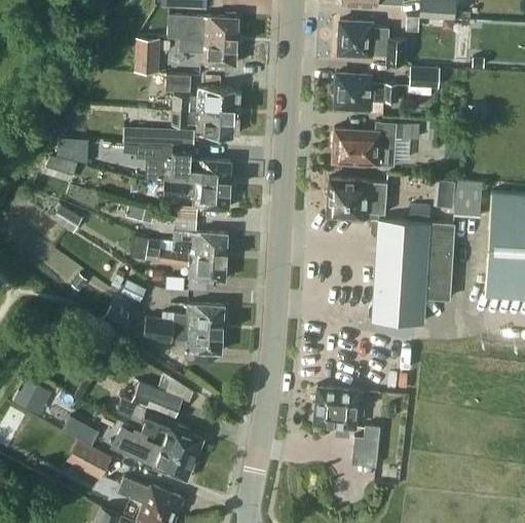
[(420,0),(420,19),(454,20),(455,0),(420,0)]
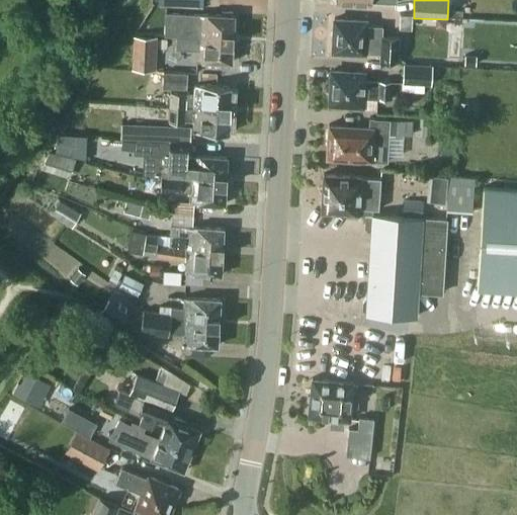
[(188,38),(188,39),(234,41),(236,17),(166,13),(165,37),(188,38)]
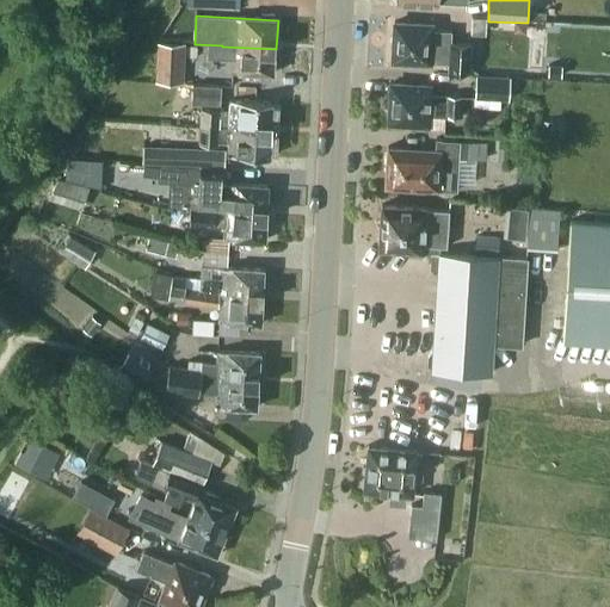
[(484,32),(484,20),(472,19),(472,31),(484,32)]
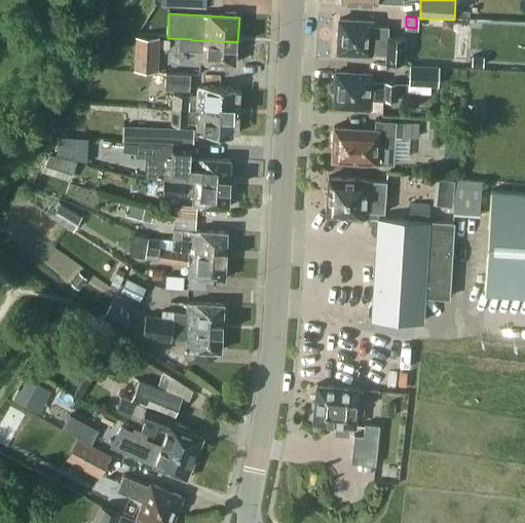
[(407,38),(388,37),(388,30),(373,29),(374,24),(341,22),(339,53),(387,57),(387,63),(405,64),(407,38)]
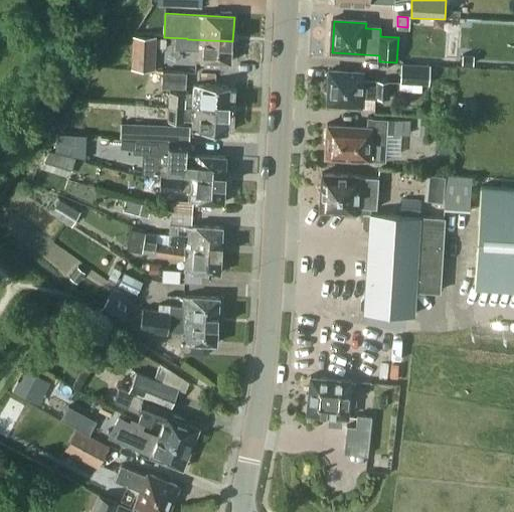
[(152,72),(154,38),(134,37),(133,71),(152,72)]
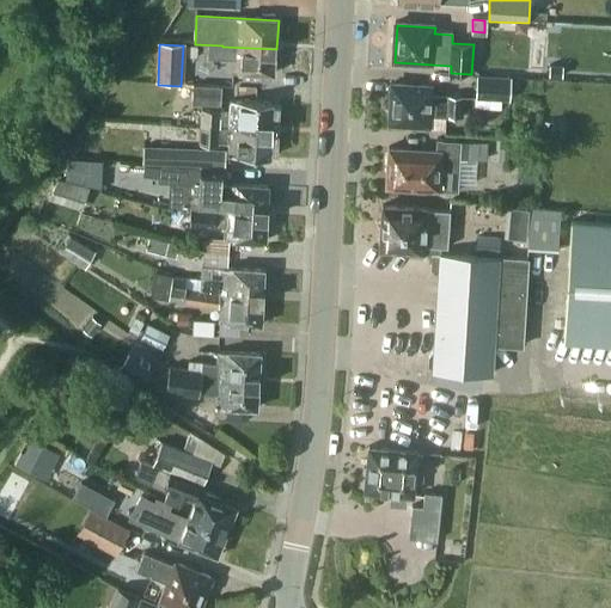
[(276,49),(222,47),(221,57),(234,57),(234,73),(275,75),(276,49)]
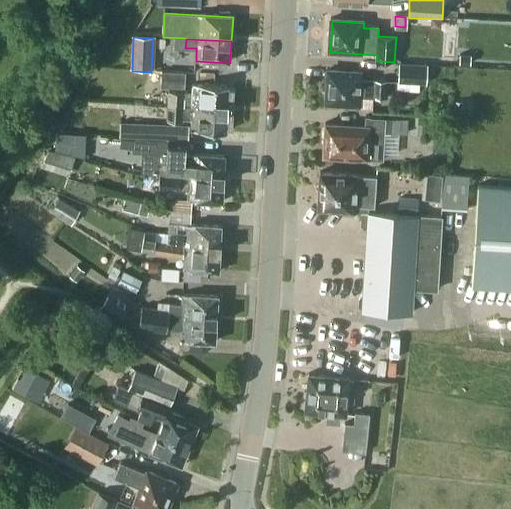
[(470,67),(471,58),(460,57),(459,66),(470,67)]
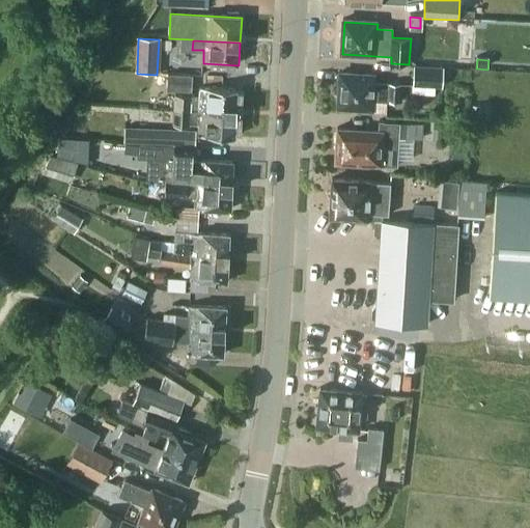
[(444,68),(414,67),(413,88),(443,90),(444,68)]
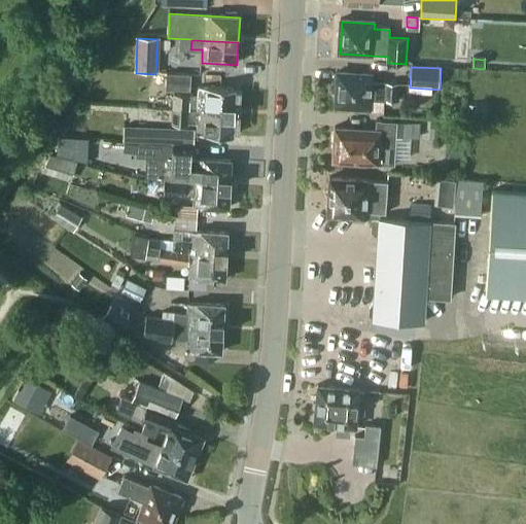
[(173,108),(173,110),(235,113),(236,91),(200,89),(200,96),(191,95),(193,76),(151,74),(150,104),(163,104),(163,108),(173,108)]
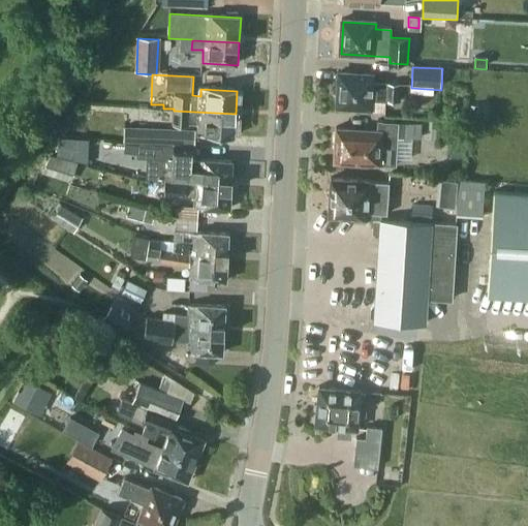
[(373,84),(374,76),(339,74),(337,107),(384,111),(384,102),(401,103),(402,85),(373,84)]
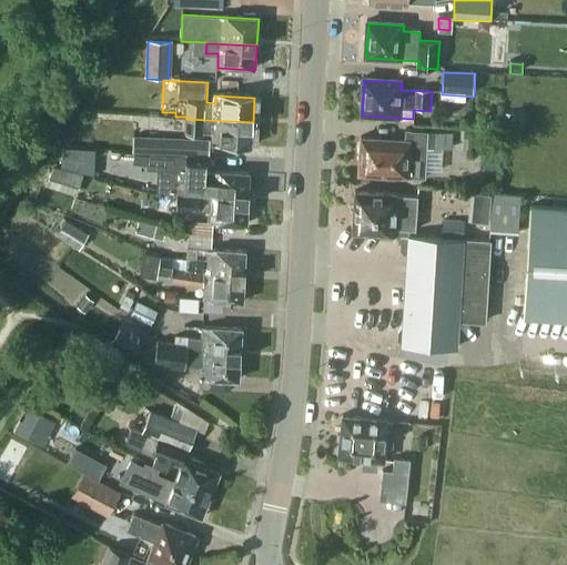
[(252,149),(253,122),(186,119),(185,135),(204,137),(205,134),(213,135),(213,148),(252,149)]
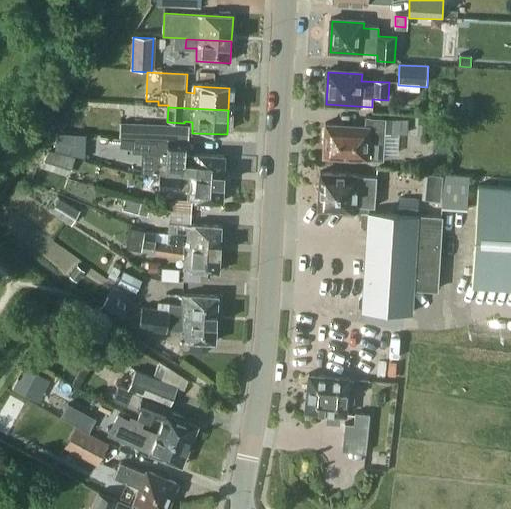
[(384,153),(397,154),(397,136),(407,136),(408,122),(387,120),(370,119),(370,128),(327,125),(325,157),(369,160),(384,161),(384,153)]
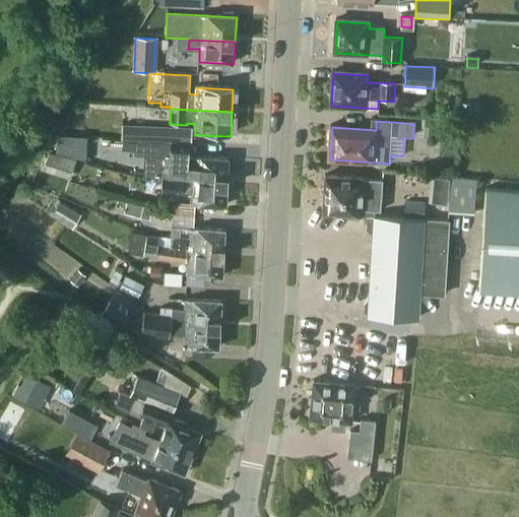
[(191,145),(192,130),(123,126),(122,141),(191,145)]
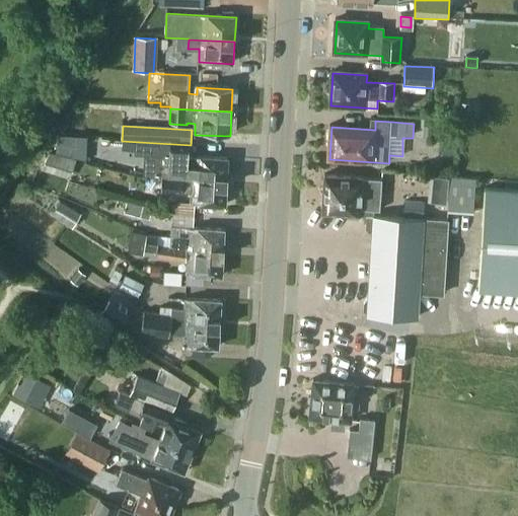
[(76,142),(59,138),(56,154),(72,157),(76,142)]
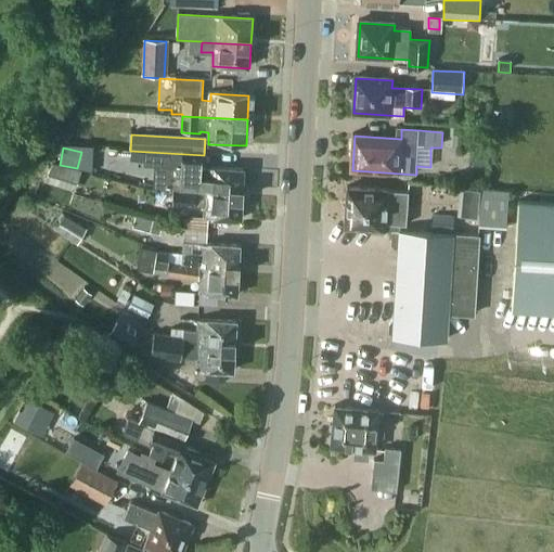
[(182,170),(183,158),(183,155),(124,152),(124,159),(131,159),(131,162),(145,163),(144,168),(182,170)]
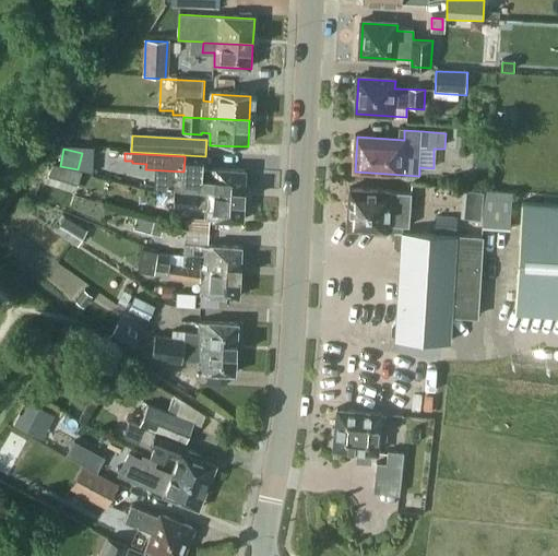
[(491,155),(474,154),(473,168),(490,169),(491,155)]
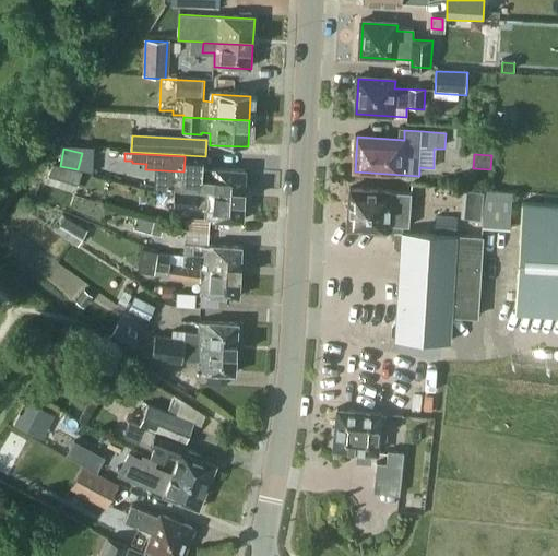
[(175,192),(187,193),(245,197),(246,173),(208,170),(209,161),(185,160),(183,172),(183,181),(176,180),(175,192)]
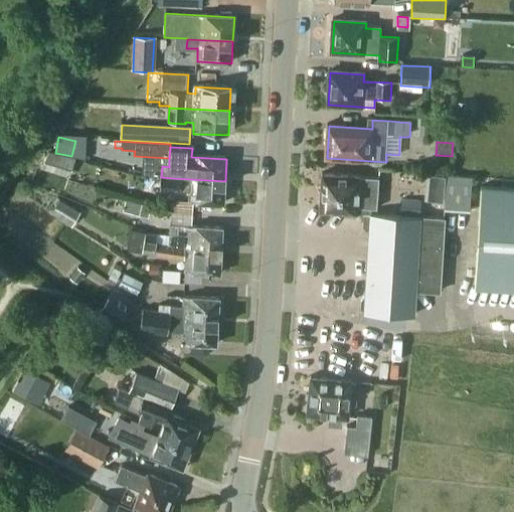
[(49,153),(41,170),(68,178),(74,160),(49,153)]
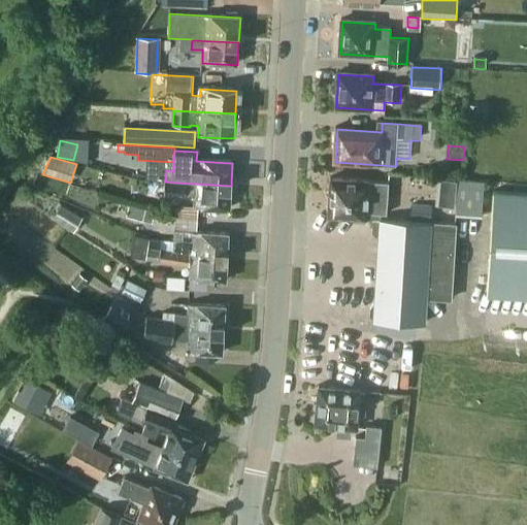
[(366,212),(377,214),(387,214),(389,184),(331,179),(329,217),(365,219),(366,212)]
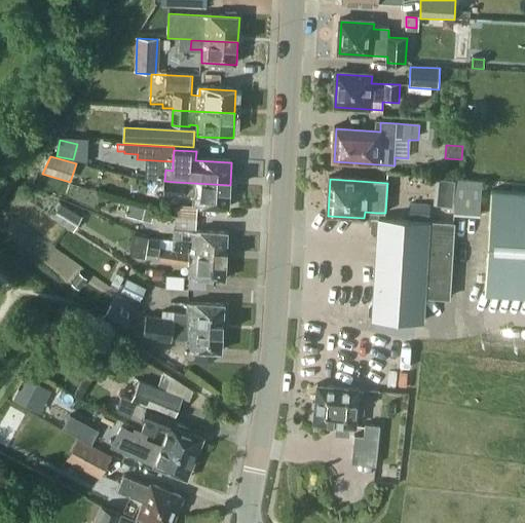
[(229,209),(230,185),(176,182),(164,181),(164,196),(186,197),(186,196),(193,196),(193,198),(193,199),(193,207),(192,208),(196,208),(229,209)]
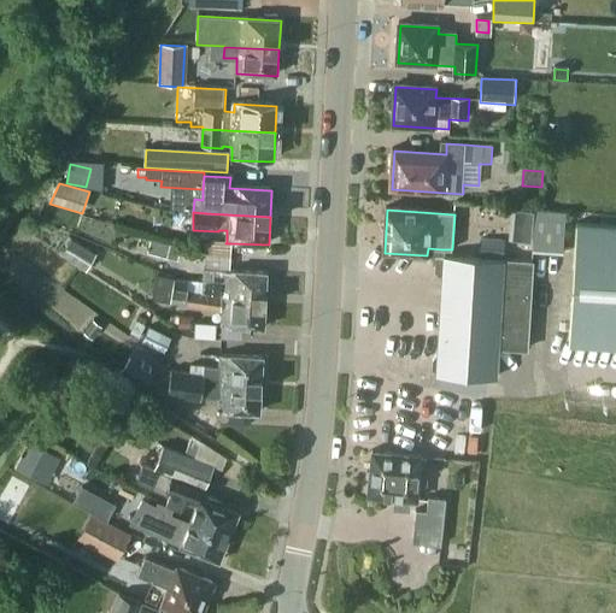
[(532,245),(534,213),(515,212),(512,242),(532,245)]
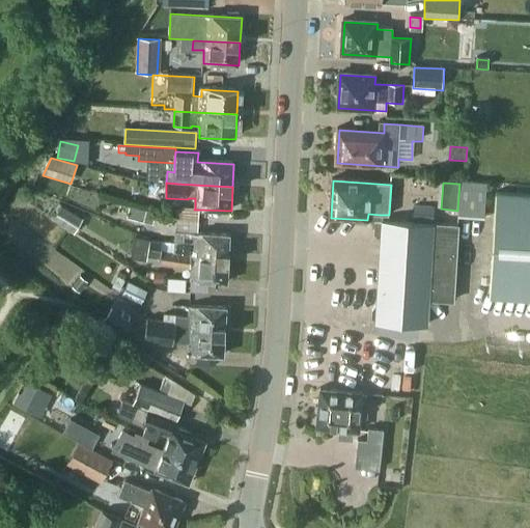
[(484,220),(487,185),(461,183),(458,218),(484,220)]
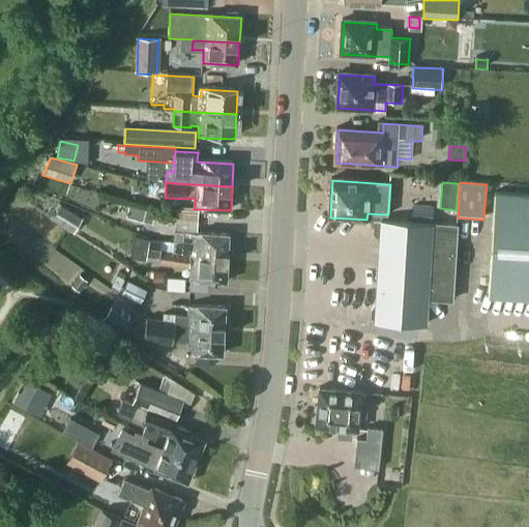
[(69,186),(65,202),(78,206),(79,202),(83,191),(69,186)]
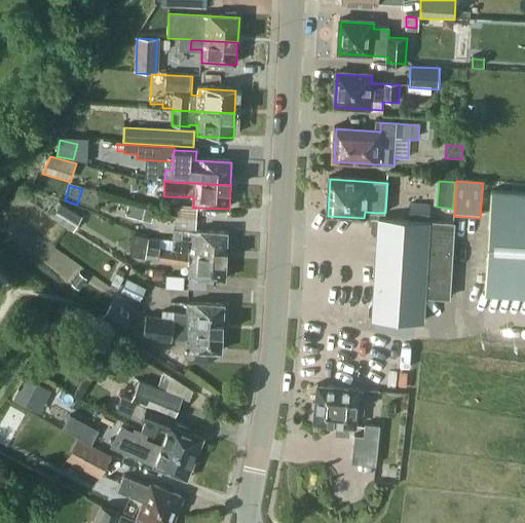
[(524,194),(491,192),(485,295),(524,297),(524,194)]
